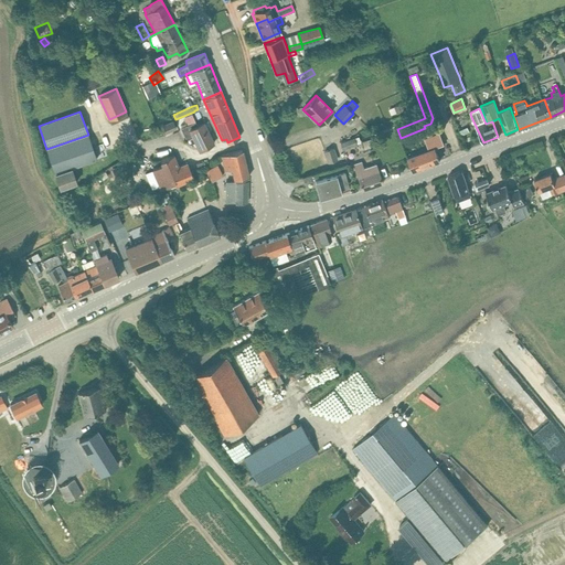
[(195,121),(192,115),(184,118),(188,126),(195,121)]
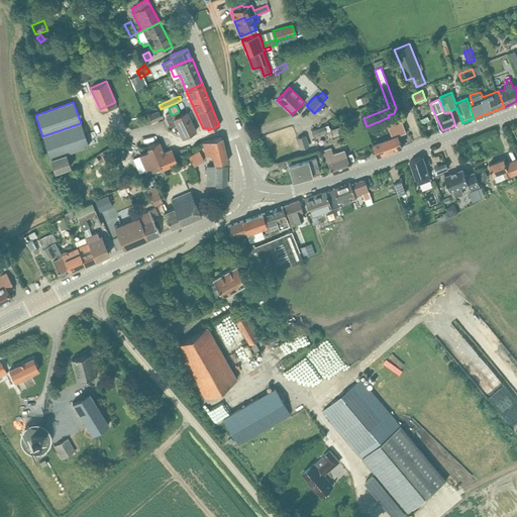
[(151,121),(162,117),(159,110),(148,114),(151,121)]
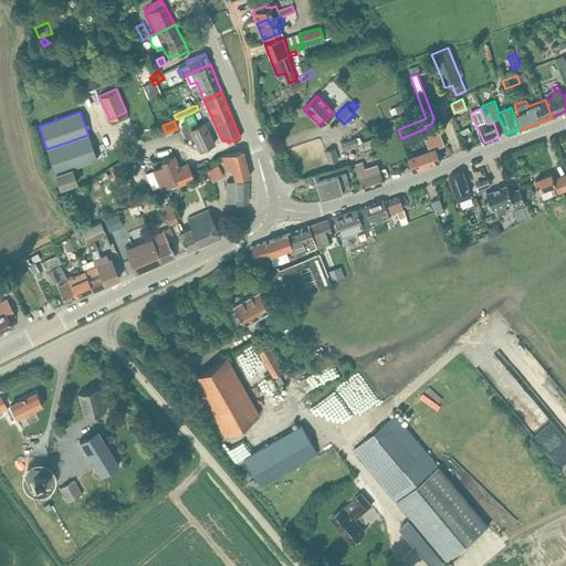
[(188,126),(181,128),(187,140),(194,138),(199,150),(215,143),(205,123),(198,126),(196,122),(188,126)]
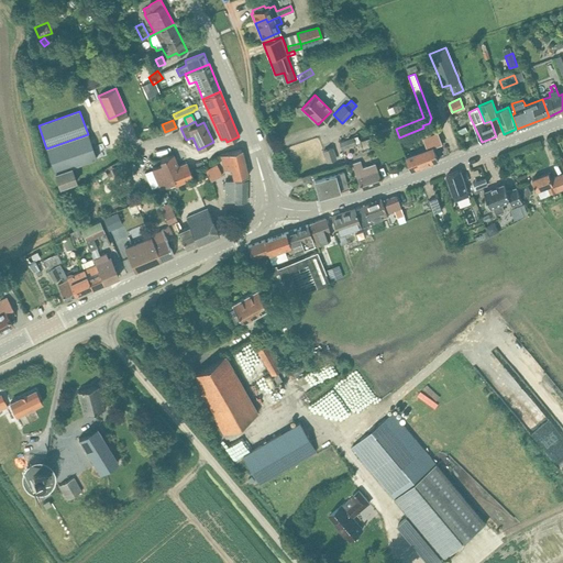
[(350,138),(365,131),(363,125),(348,132),(350,138)]
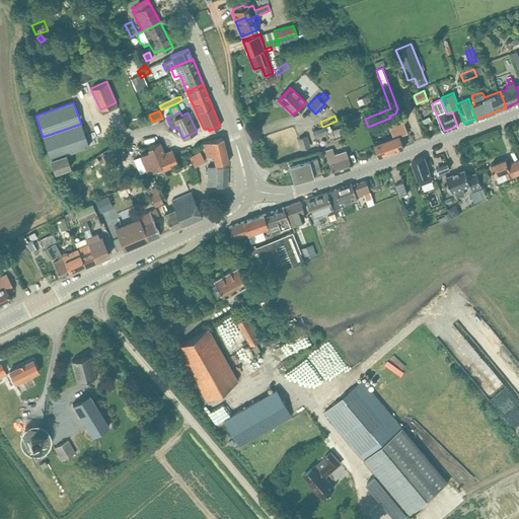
[(379,157),(404,148),(399,136),(408,133),(404,122),(391,127),(394,137),(375,145),(379,157)]
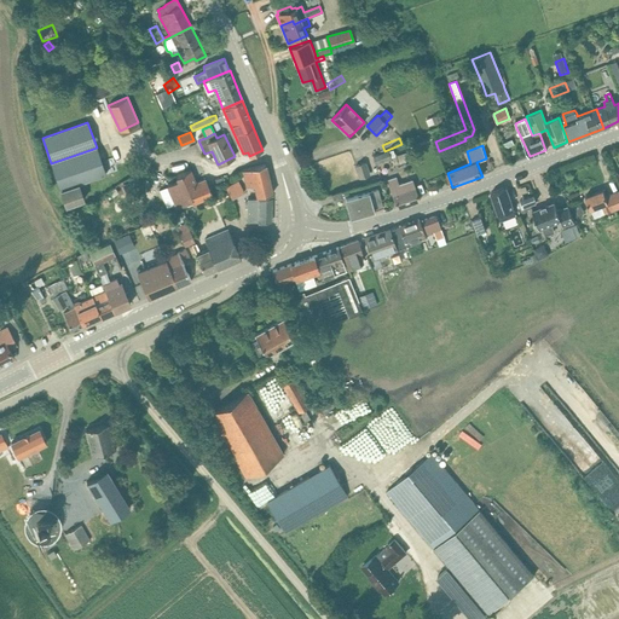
[(67,206),(84,200),(80,189),(86,186),(85,181),(105,174),(97,148),(51,163),(67,206)]
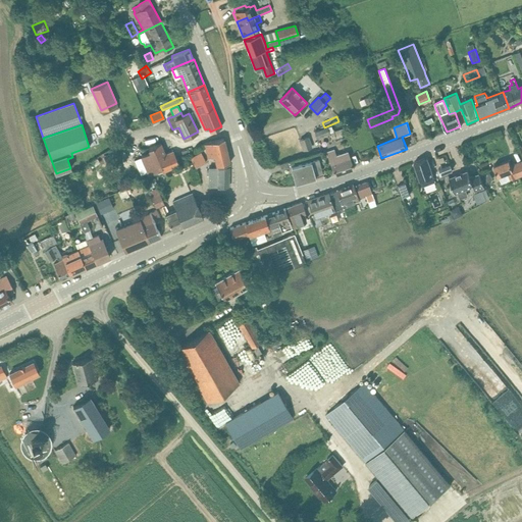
[(316,139),(329,134),(327,127),(314,132),(316,139)]
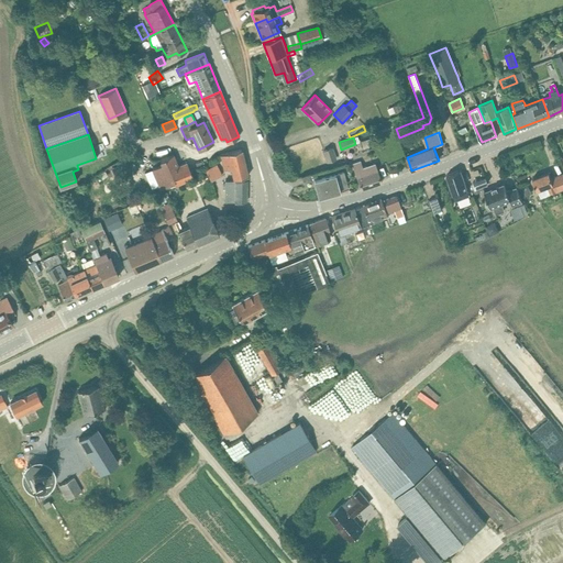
[(327,162),(335,158),(332,147),(323,151),(327,162)]
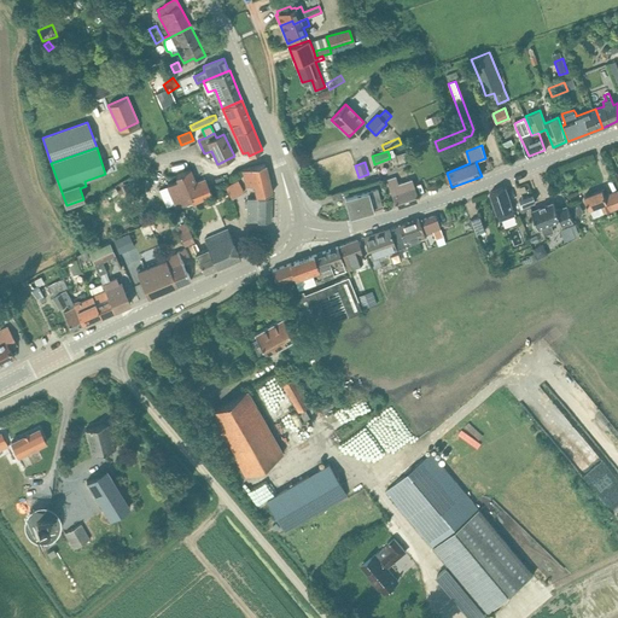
[(272,193),(266,164),(242,169),(246,186),(254,185),(257,197),(272,193)]
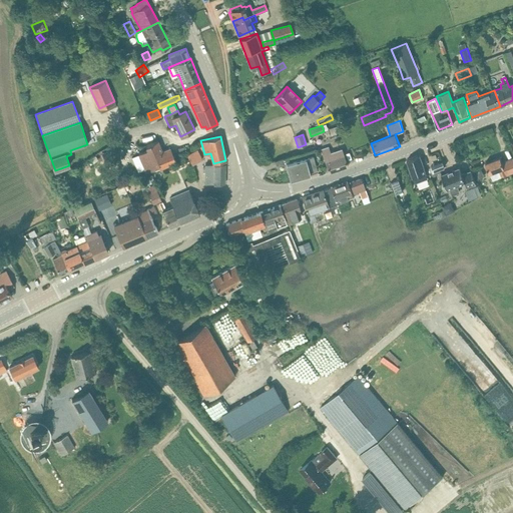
[(150,168),(150,169),(159,165),(160,169),(176,162),(170,147),(162,151),(158,140),(145,145),(147,149),(138,153),(146,169),(150,168)]
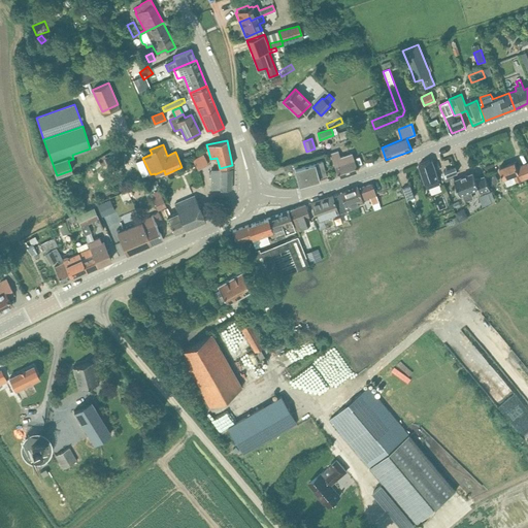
[(339,156),(338,151),(330,154),(331,154),(338,177),(357,171),(351,153),(339,156)]
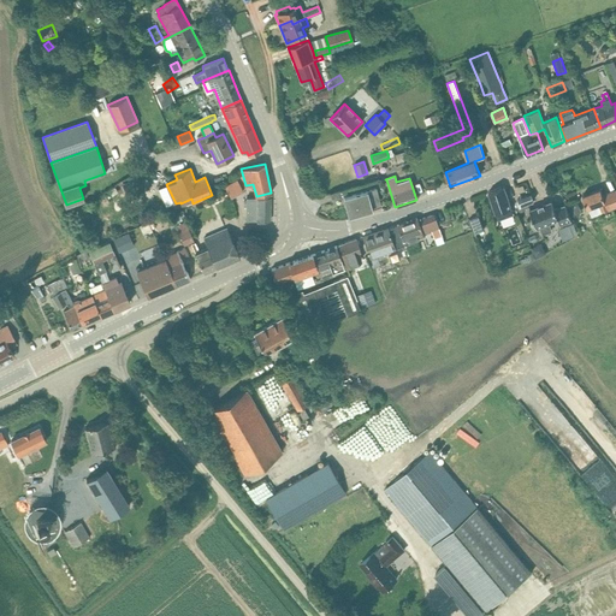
[(507,194),(516,190),(510,177),(502,181),(507,194)]
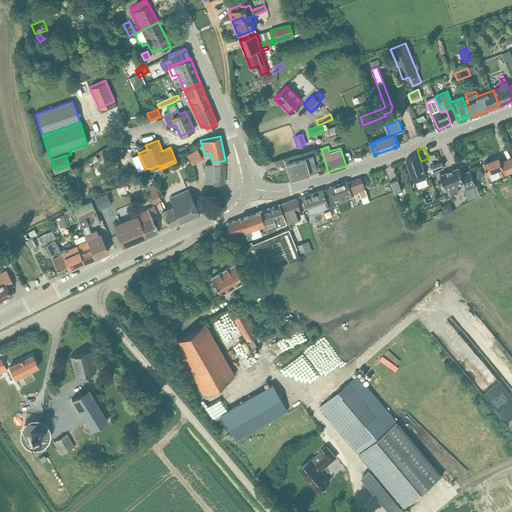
[(191,164),(202,159),(197,149),(186,154),(191,164)]
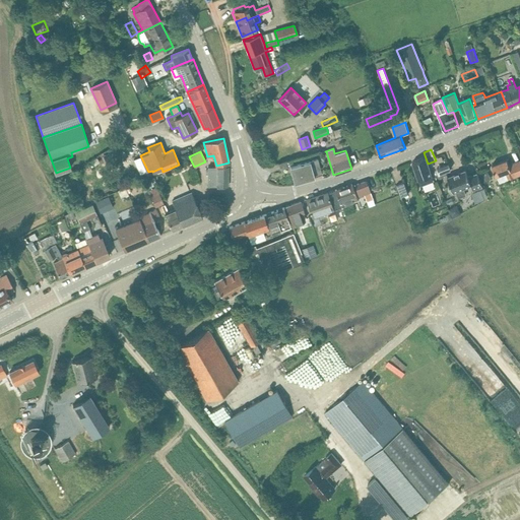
[(111,153),(104,156),(107,163),(114,159),(111,153)]
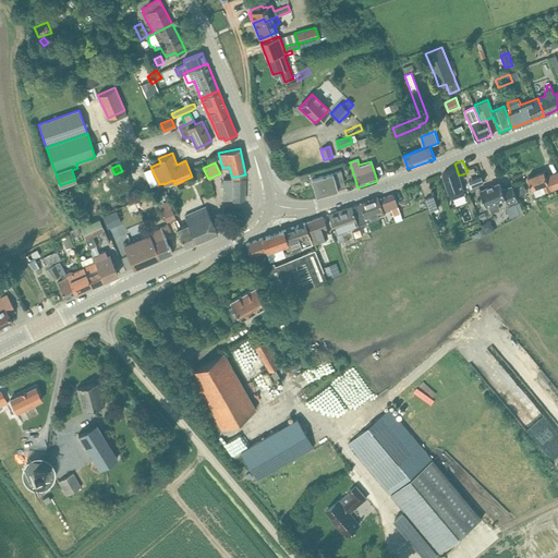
[(465,192),(456,169),(443,173),(451,197),(465,192)]
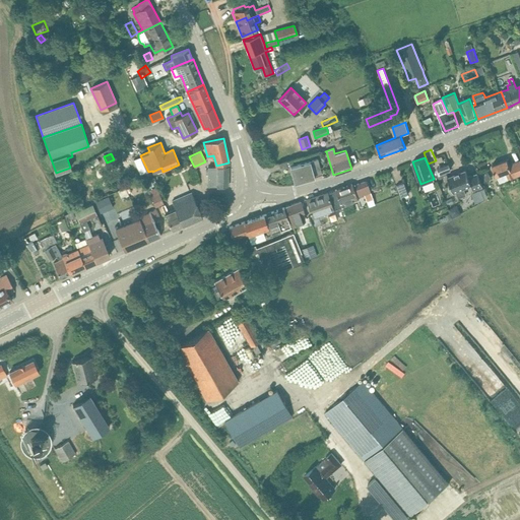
[(295,182),(314,177),(321,175),(317,158),(290,167),(295,182)]
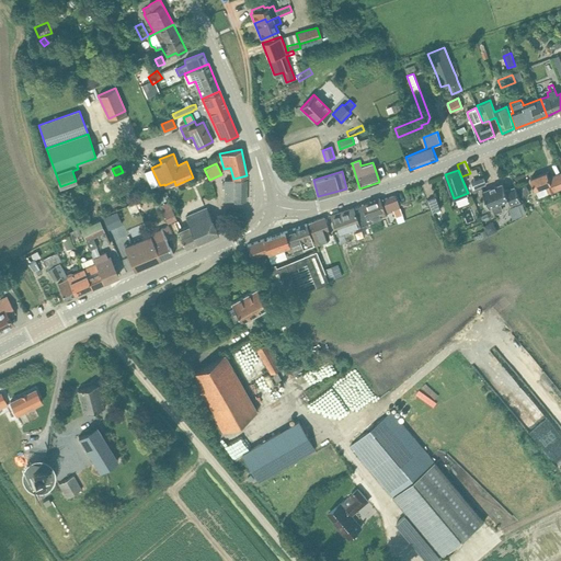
[(560,172),(549,178),(547,172),(530,179),(535,190),(546,185),(549,193),(560,187),(560,172)]
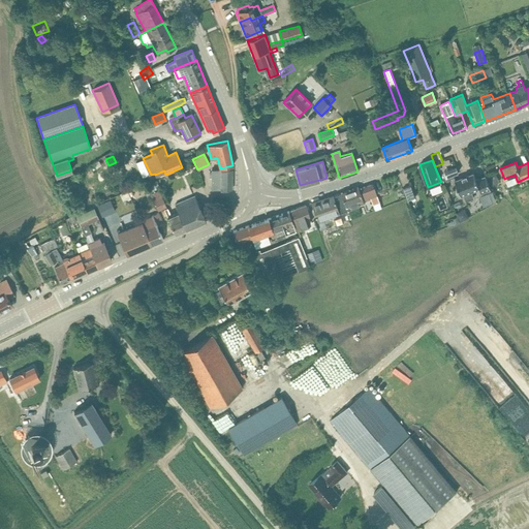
[(176,176),(195,168),(193,164),(174,173),(176,176)]
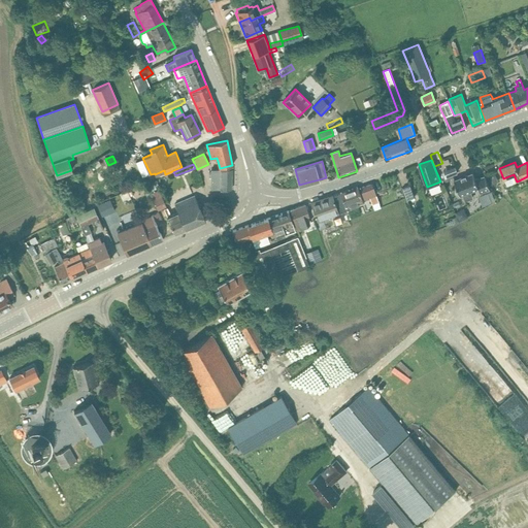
[(446,176),(457,172),(455,166),(443,170),(446,176)]
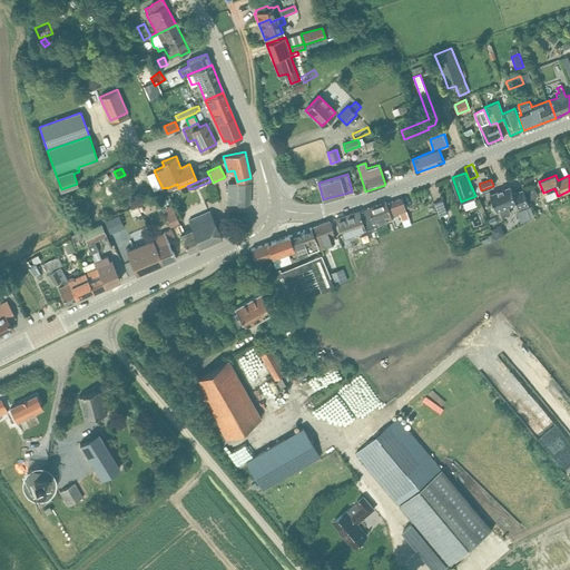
[(249,204),(249,183),(228,183),(227,204),(249,204)]
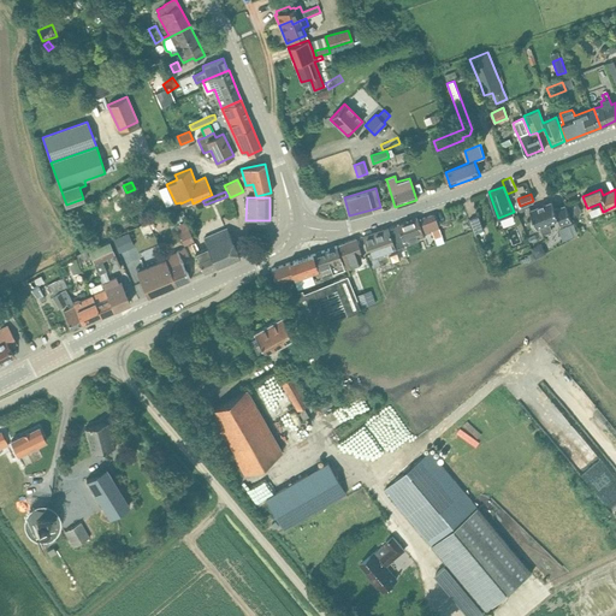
[(229,215),(234,213),(229,201),(223,203),(229,215)]
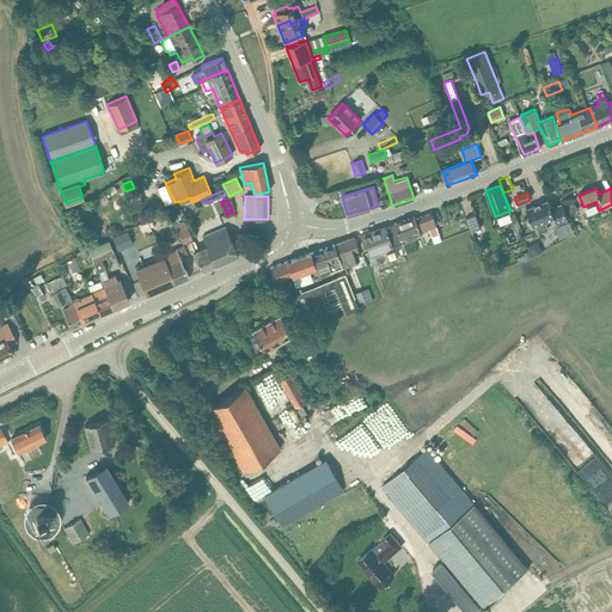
[(551,207),(549,200),(526,208),(533,227),(537,226),(539,233),(549,230),(546,222),(555,219),(557,225),(568,220),(562,203),(551,207)]
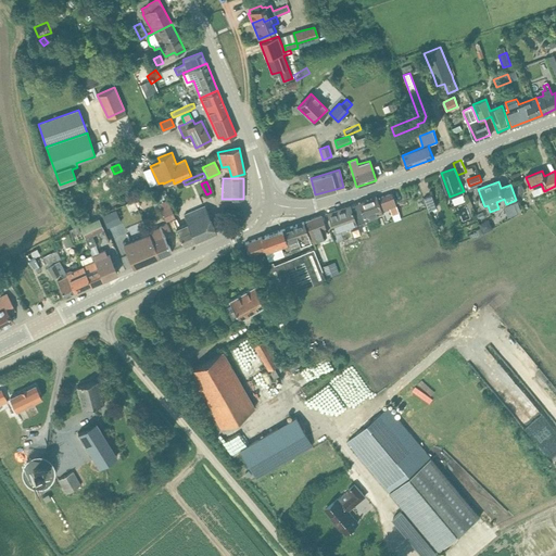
[(434,186),(437,199),(445,197),(442,184),(434,186)]
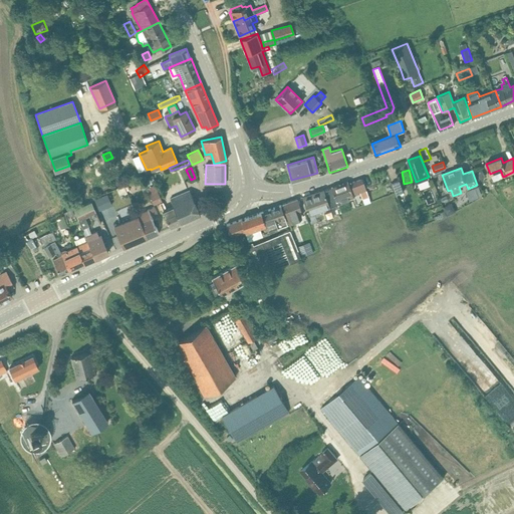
[(482,170),(475,173),(478,180),(485,177),(482,170)]
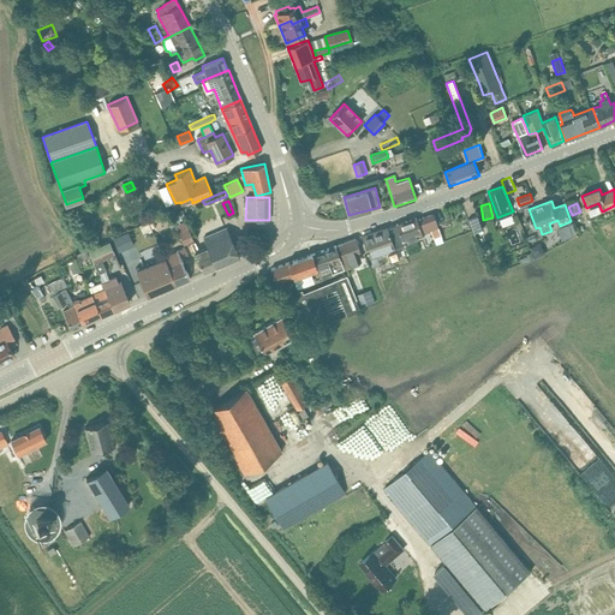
[(195,210),(186,213),(192,233),(204,230),(202,219),(197,220),(195,210)]
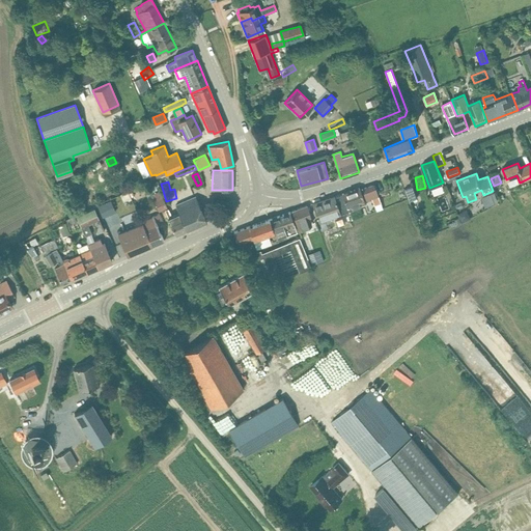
[(380,200),(378,194),(373,185),(362,189),(365,198),(371,196),(373,202),(380,200)]
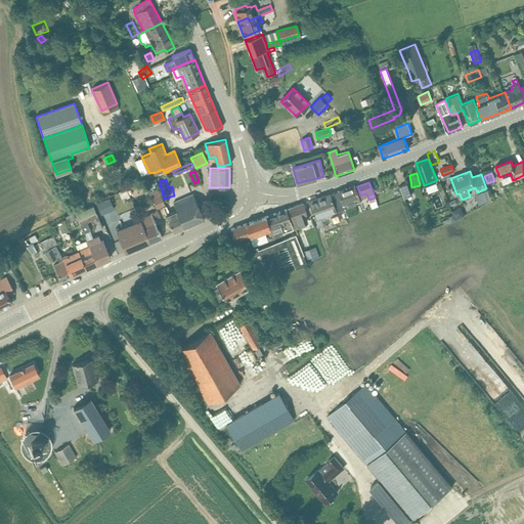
[(403,195),(409,193),(406,184),(400,186),(403,195)]
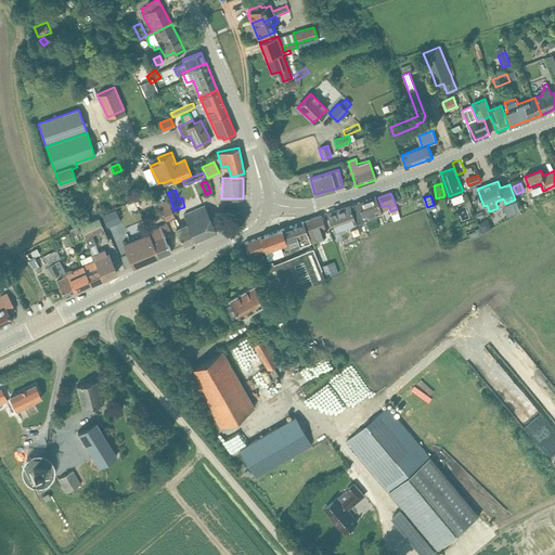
[(364,219),(381,213),(375,196),(358,203),(364,219)]
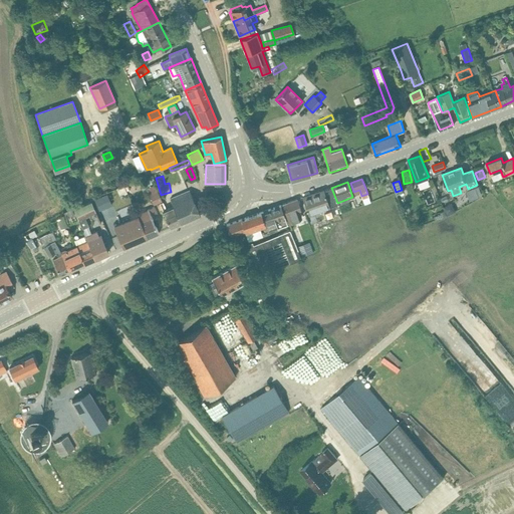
[(154,205),(162,201),(155,185),(149,187),(151,193),(149,194),(154,205)]
